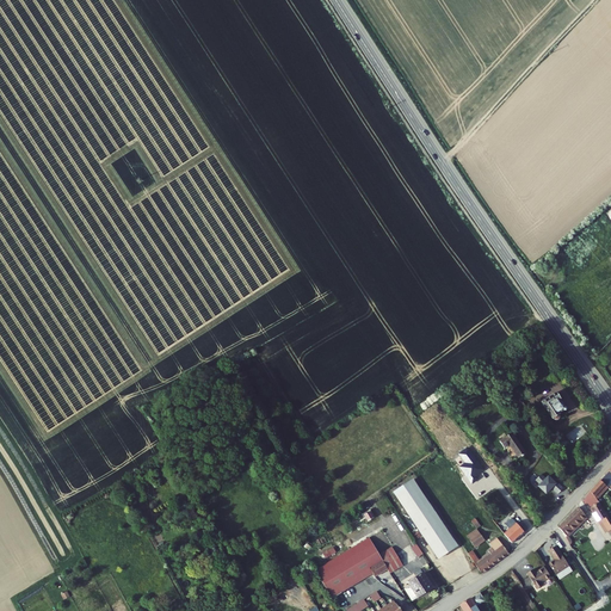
[(537,331),(544,340),(549,338),(542,327),(537,331)]
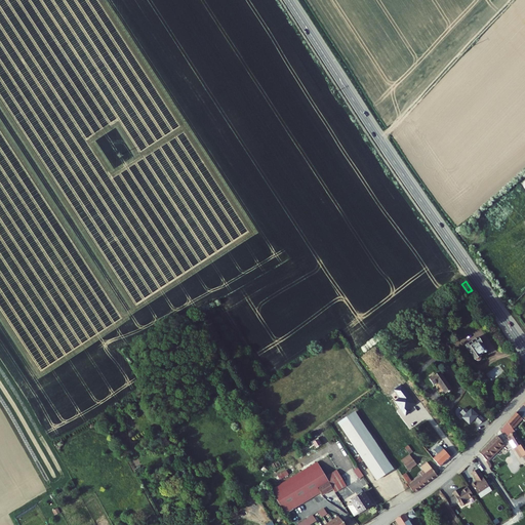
[(466,350),(476,365),(478,364),(480,366),(484,363),(482,361),(485,359),(483,357),(486,355),(481,347),(483,346),(480,340),(466,350)]
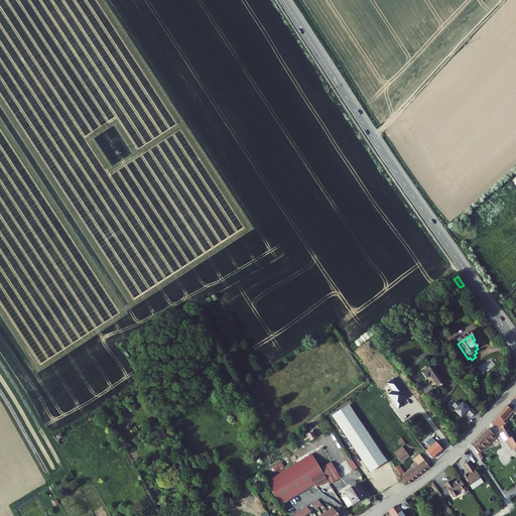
[(434,348),(436,352),(443,348),(441,344),(434,348)]
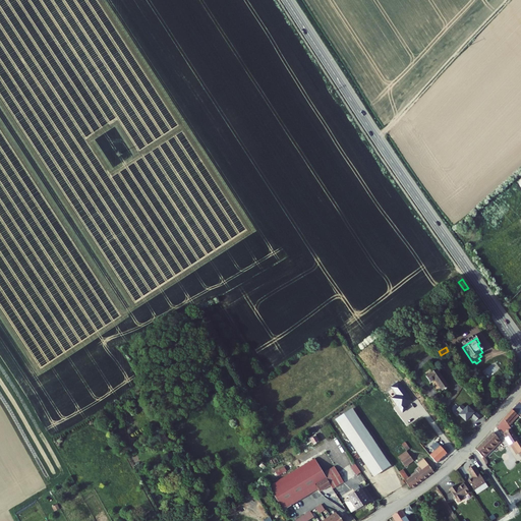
[(435,384),(443,393),(449,389),(436,370),(424,379),(430,386),(435,384)]
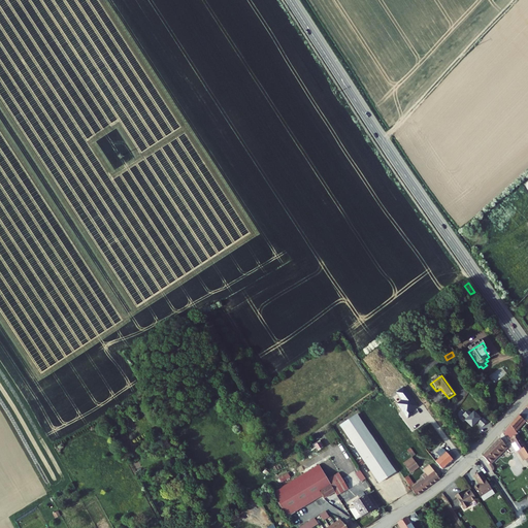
[(484,428),(487,424),(481,419),(481,420),(477,418),(479,417),(474,414),(471,417),(467,413),(463,418),(467,421),(465,423),(472,429),(477,423),(484,428)]
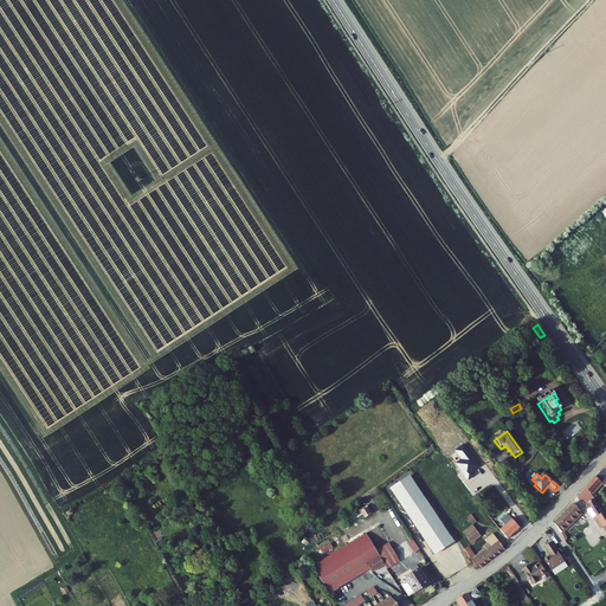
[(391,491),(434,556),(453,543),(411,478),(391,491)]
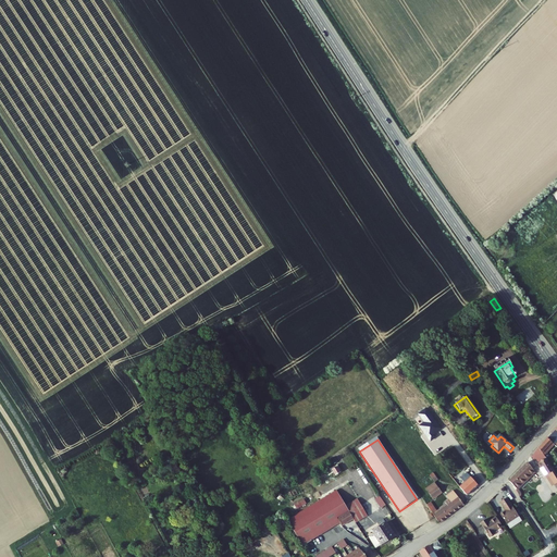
[(540,450),(544,458),(555,448),(548,442),(540,450)]
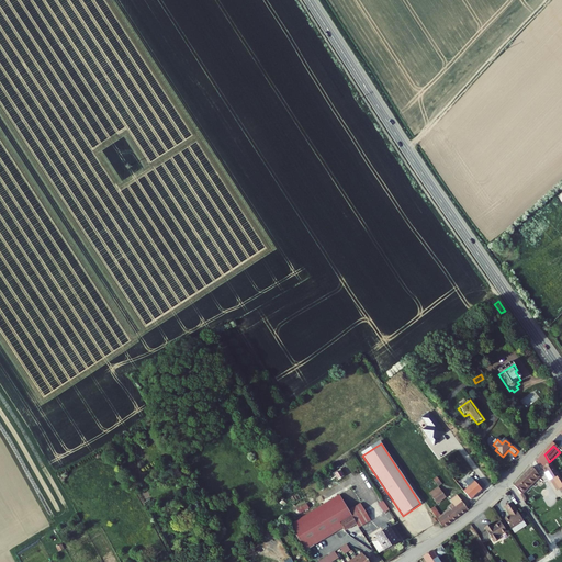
[(436,454),(441,462),(446,459),(440,450),(436,454)]
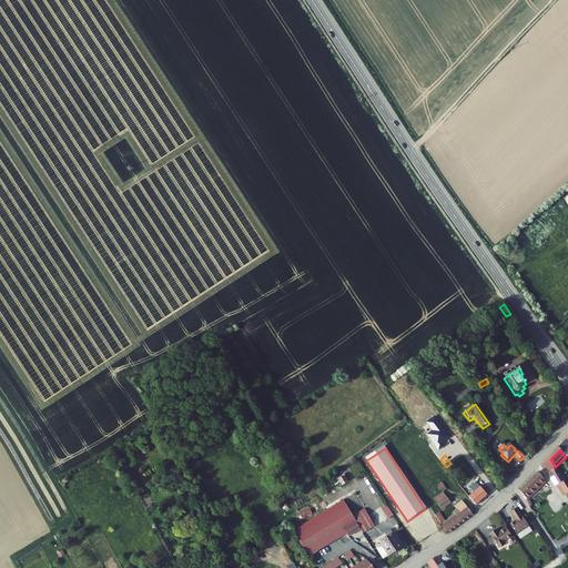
[(550,459),(546,466),(549,473),(556,468),(555,467),(550,459)]
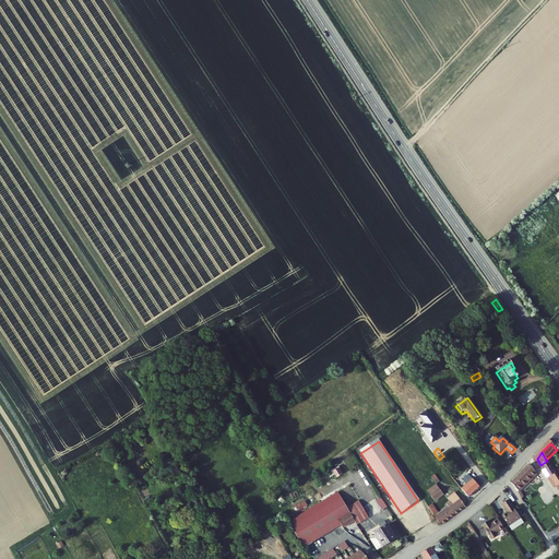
[(550,478),(558,491),(558,490),(558,478),(555,473),(554,470),(547,461),(540,465),(549,479),(550,478)]
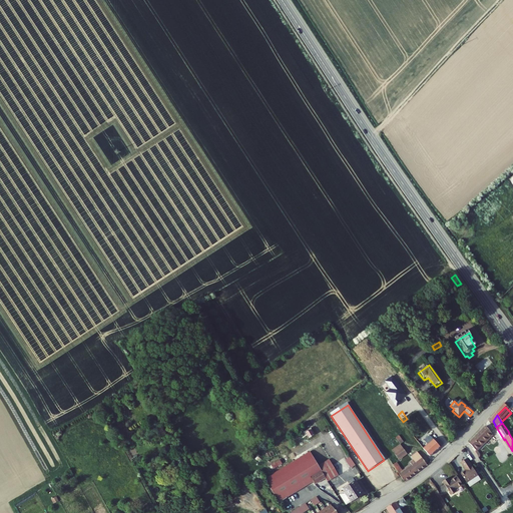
[(311,429),(305,432),(308,439),(314,435),(311,429)]
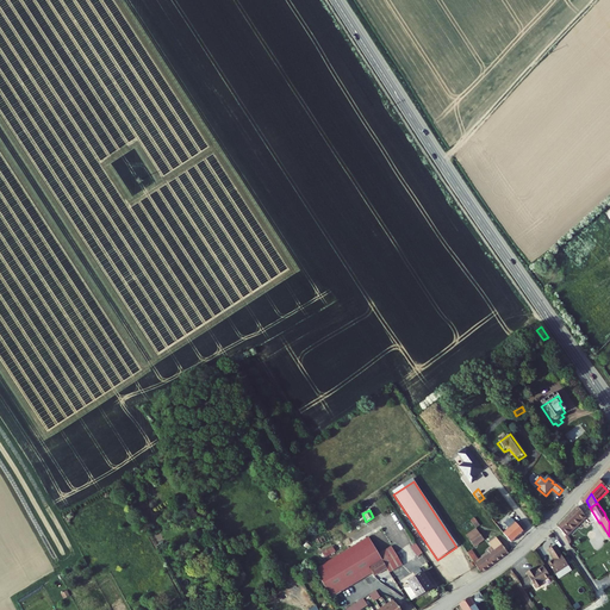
[(561,536),(562,540),(586,520),(578,510),(553,533),(559,539),(561,536)]
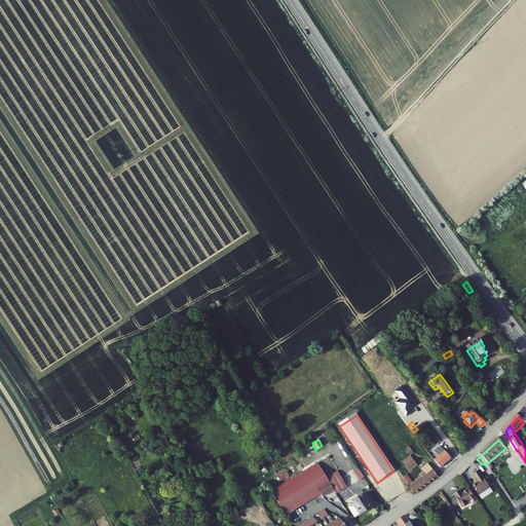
[(429,454),(442,470),(454,460),(445,446),(441,450),(444,454),(439,457),(434,451),(429,454)]
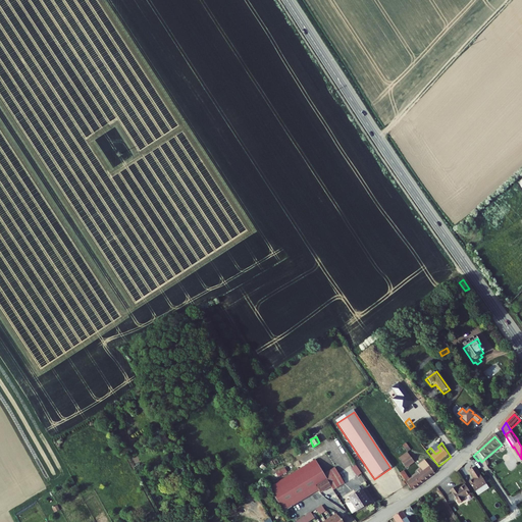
[(406,453),(402,456),(408,465),(413,462),(406,453)]
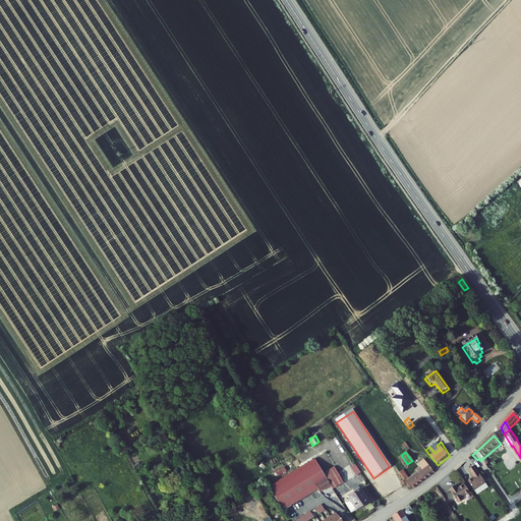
[(397,458),(403,467),(407,464),(401,455),(397,458)]
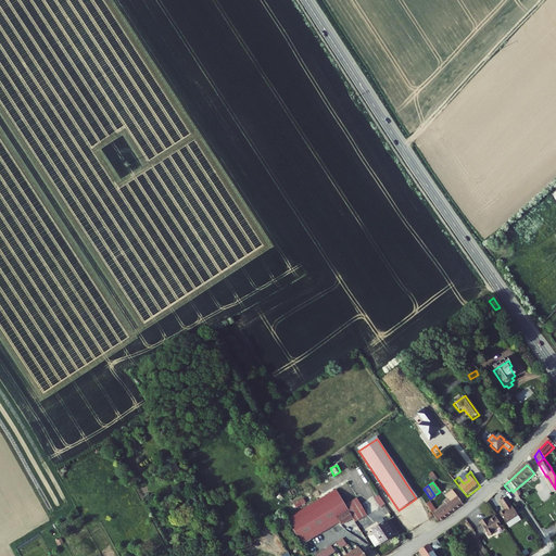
[(438,506),(440,509),(442,514),(449,509),(451,514),(462,506),(452,491),(444,495),(447,501),(438,506)]
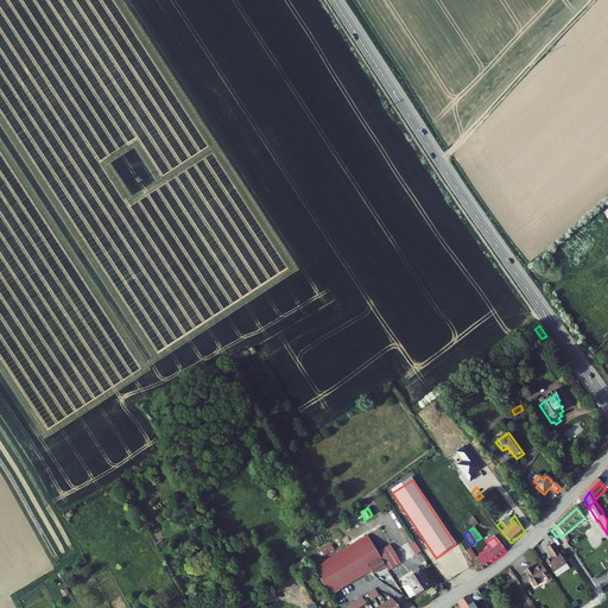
[(416,555),(420,551),(415,542),(409,545),(416,555)]
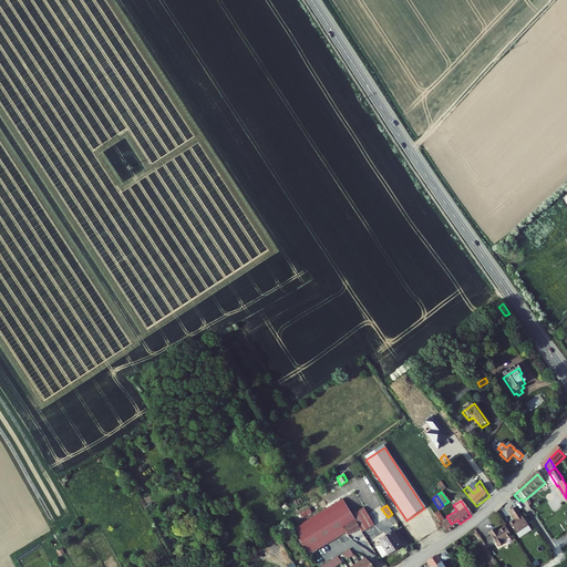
[(297,536),(308,555),(318,548),(321,543),(344,529),(356,522),(346,506),(297,536)]
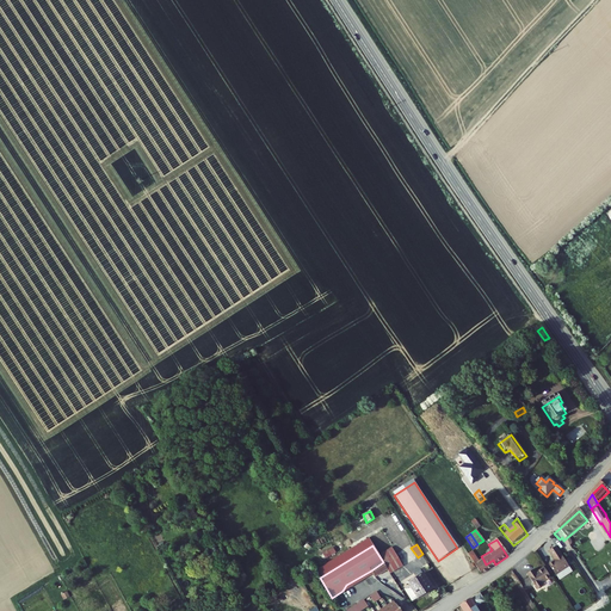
[(333,548),(322,554),(326,560),(337,553),(333,548)]
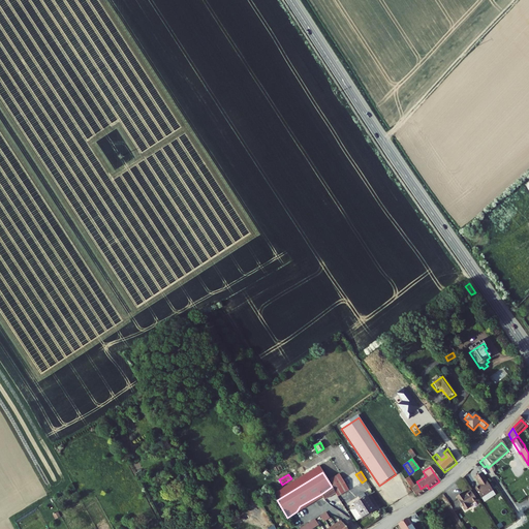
[(492,492),(479,474),(474,478),(479,486),(474,490),(480,499),(492,492)]
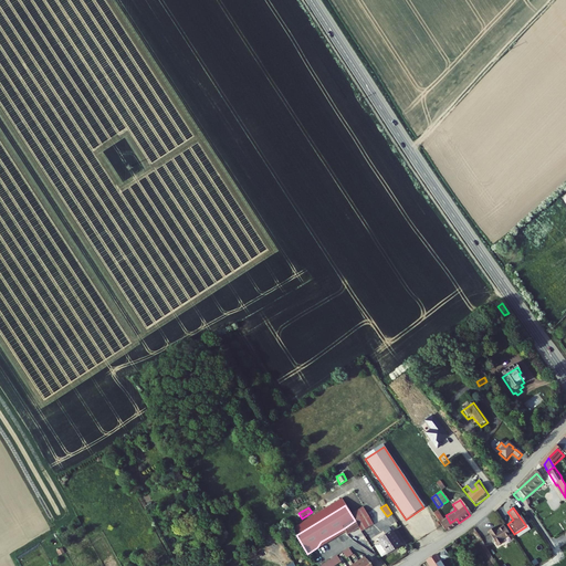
[(357,512),(368,530),(373,526),(363,509),(357,512)]
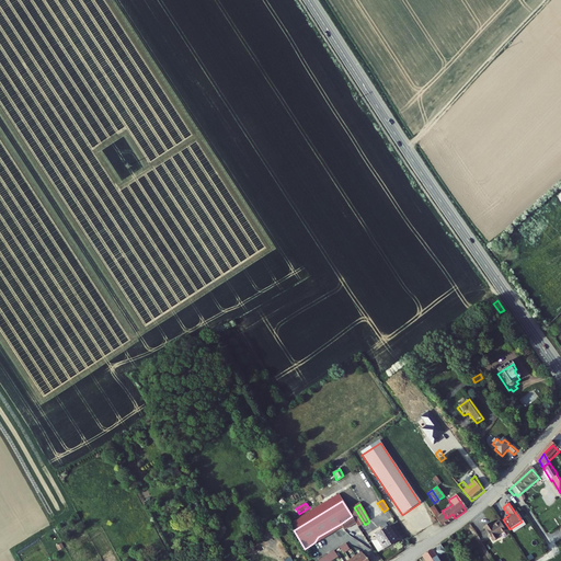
[(359,528),(365,525),(354,507),(348,511),(352,516),(357,525),(359,528)]
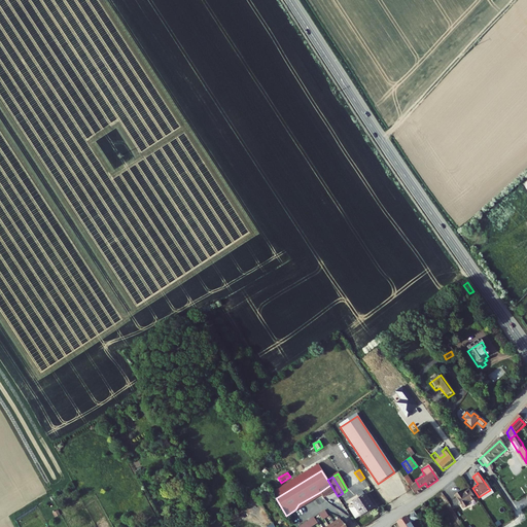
[(403,479),(415,496),(427,487),(425,483),(419,487),(417,483),(412,486),(407,478),(403,479)]
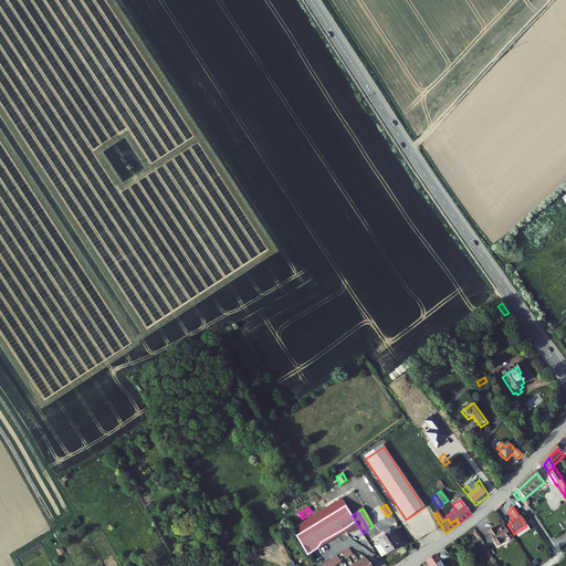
[(360,530),(355,521),(344,528),(346,532),(349,536),(360,530)]
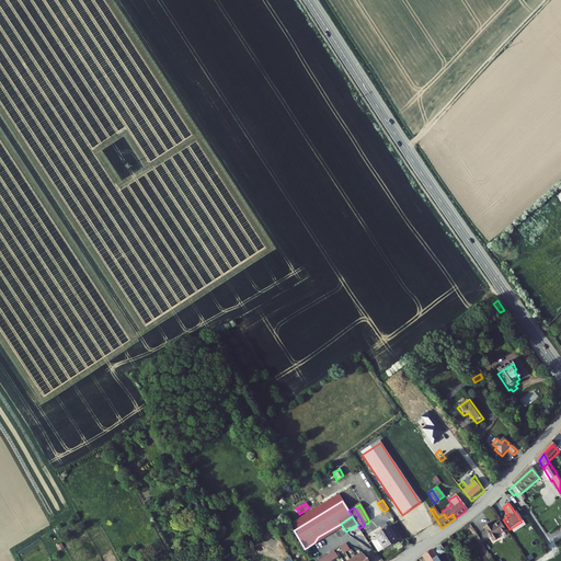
[(504,531),(497,523),(490,527),(488,525),(482,528),(491,542),(496,539),(495,538),(504,531)]
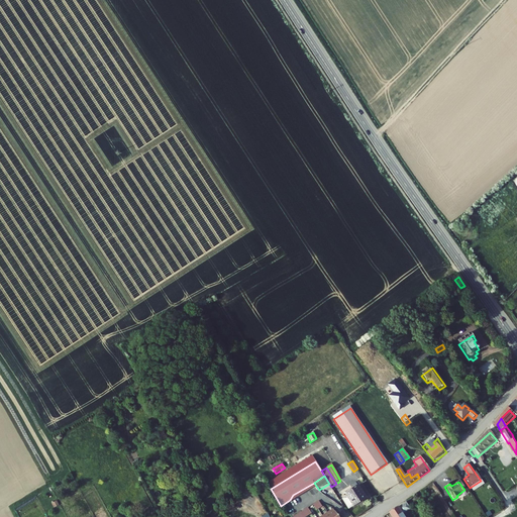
[(316,486),(314,483),(293,495),(290,500),(316,486)]
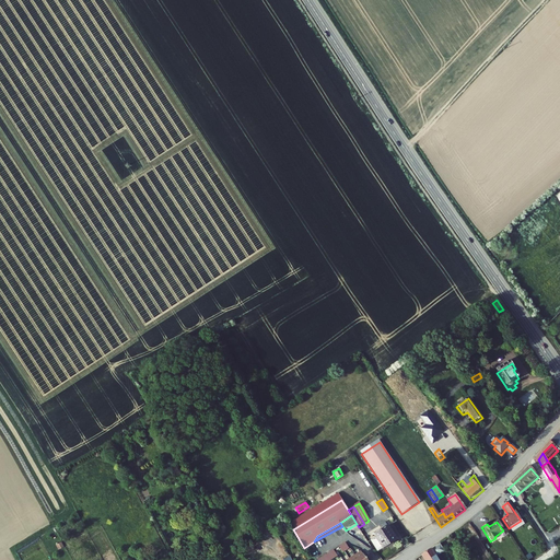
[(372,543),(378,553),(396,543),(388,528),(374,537),(376,539),(372,543)]
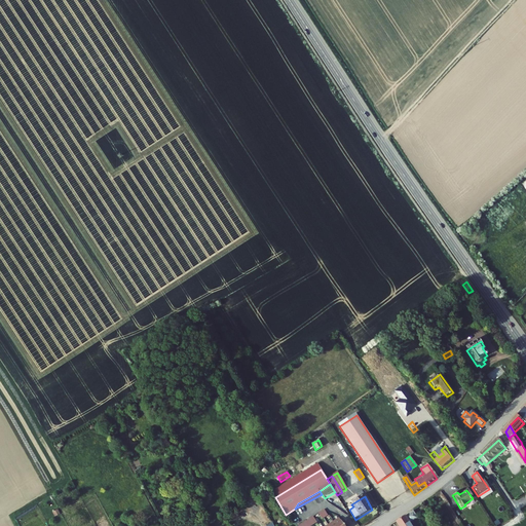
[(324,510),(317,514),(322,520),(328,516),(324,510)]
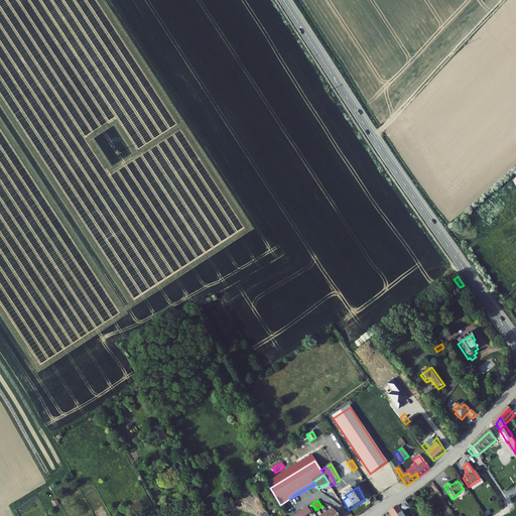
[(402,515),(401,514),(408,509),(404,502),(389,512),(390,515),(402,515)]
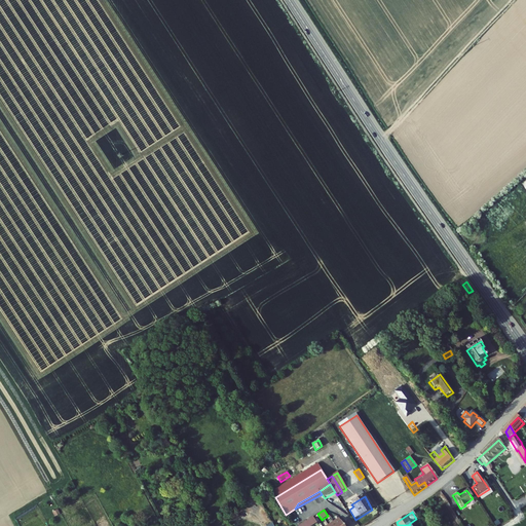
[(312,517),(298,525),(297,525),(309,525),(316,523),(312,517)]
